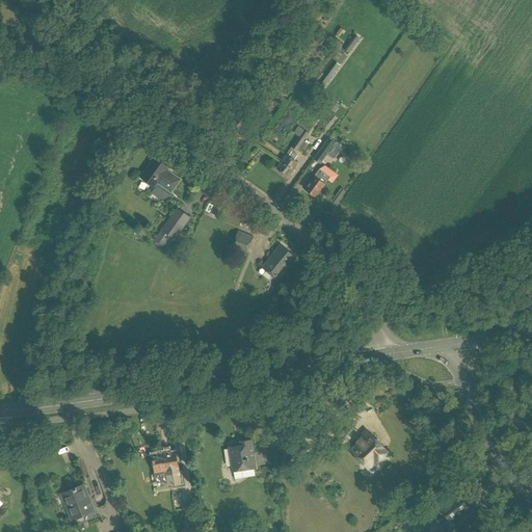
[(345,48),(344,49),(348,53),(350,51),(361,37),(355,33),(345,48)]
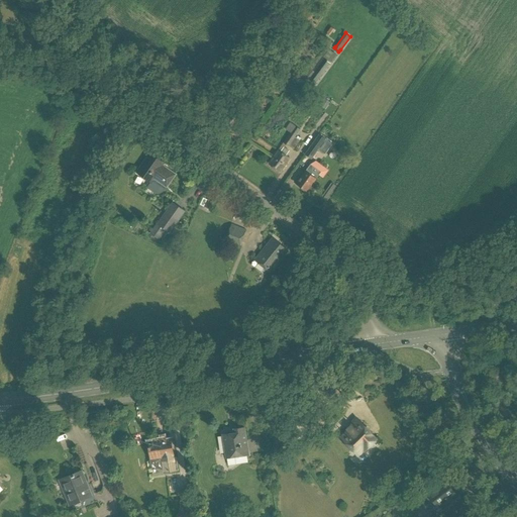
[(325,58),(331,63),(336,57),(329,52),(325,58)]
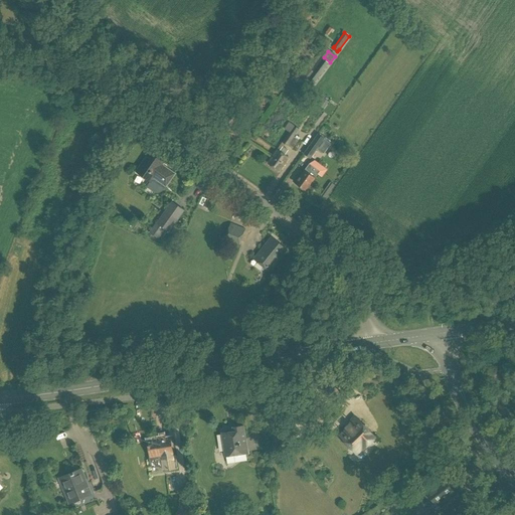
[(309,83),(313,87),(329,64),(325,61),(309,83)]
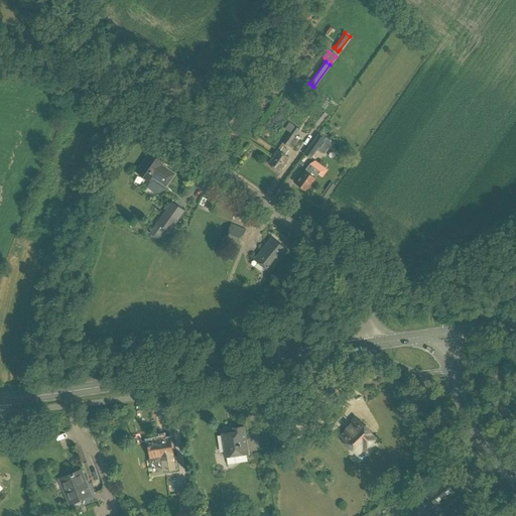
[(319,106),(325,110),(329,103),(324,100),(319,106)]
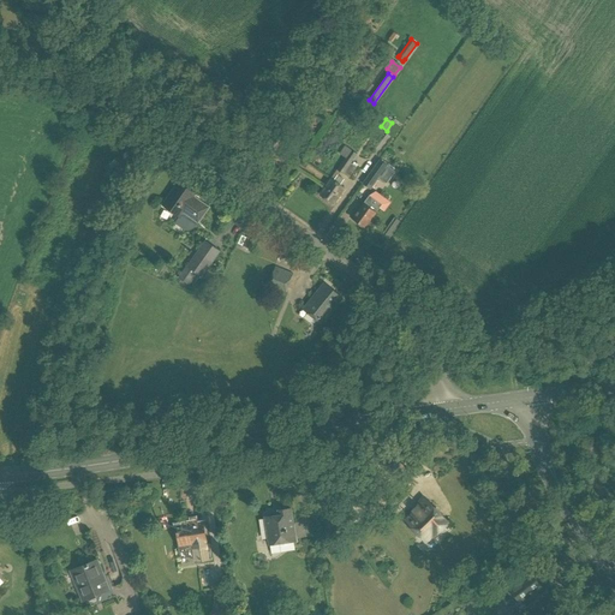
[(336,169),(344,174),(357,154),(345,145),(339,154),(345,159),(336,169)]
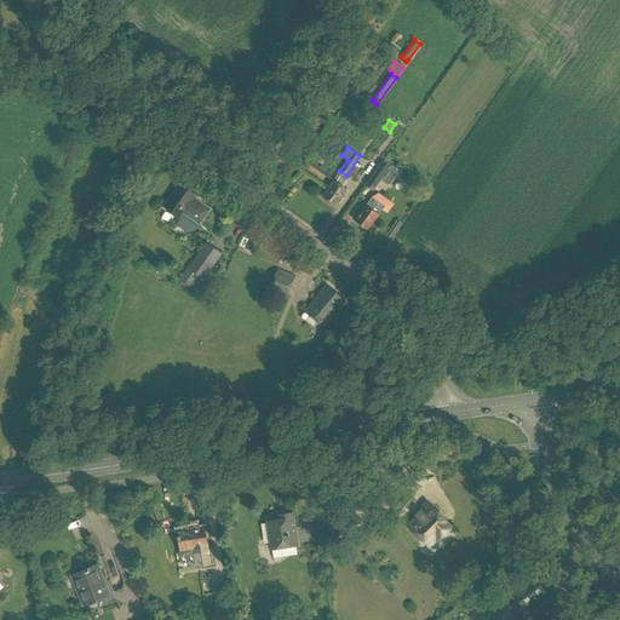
[(383,161),(366,185),(373,190),(382,179),(390,185),(400,172),(391,166),(383,161)]
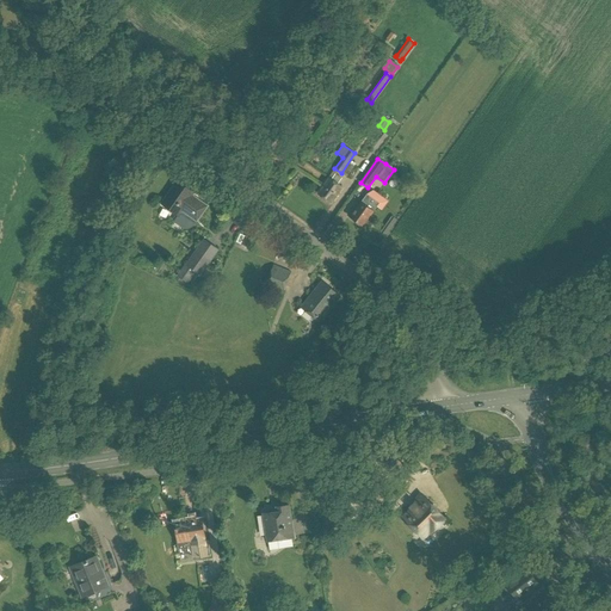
[(334,168),(331,173),(323,167),(309,187),(323,198),(331,190),(337,193),(347,178),(341,173),(334,168)]
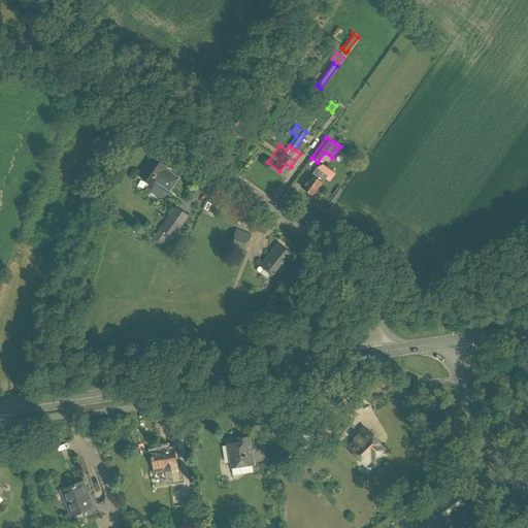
[(166,196),(167,195),(178,178),(166,169),(167,167),(153,157),(139,175),(154,186),(151,191),(159,197),(160,197),(161,198),(162,198),(163,198),(164,198),(165,197),(166,197),(166,196)]
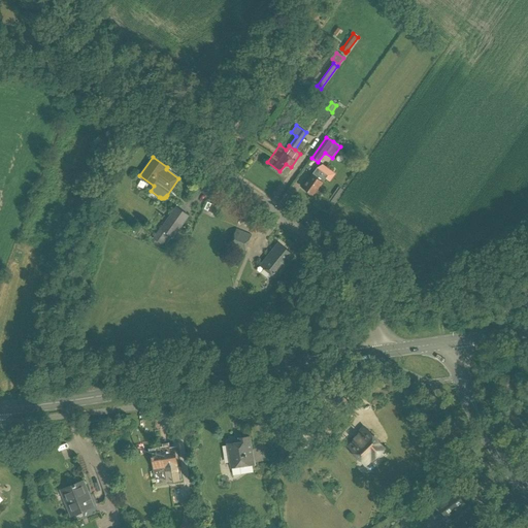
[(317,168),(302,188),(314,195),(328,175),(317,168)]
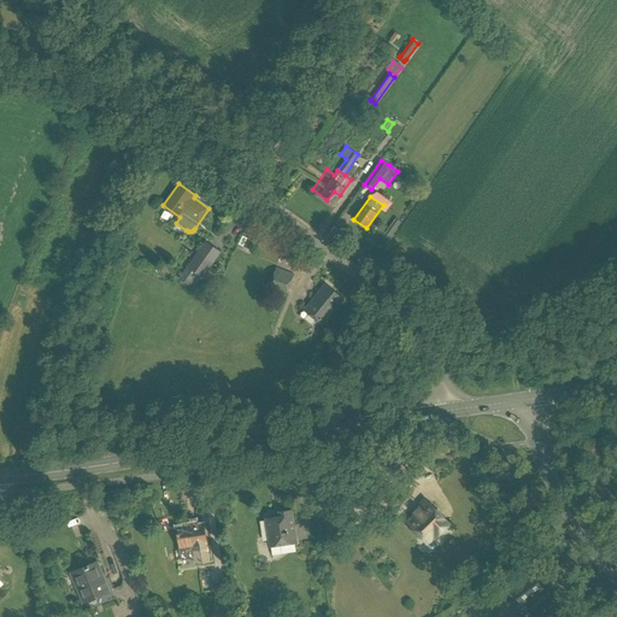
[(244,247),(248,239),(241,234),(236,244),(244,247)]
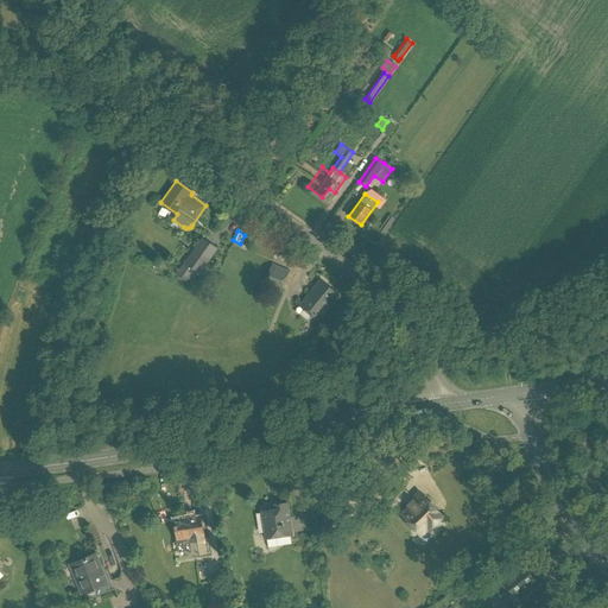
[(195,268),(200,272),(208,260),(195,252),(178,276),(187,282),(195,268)]
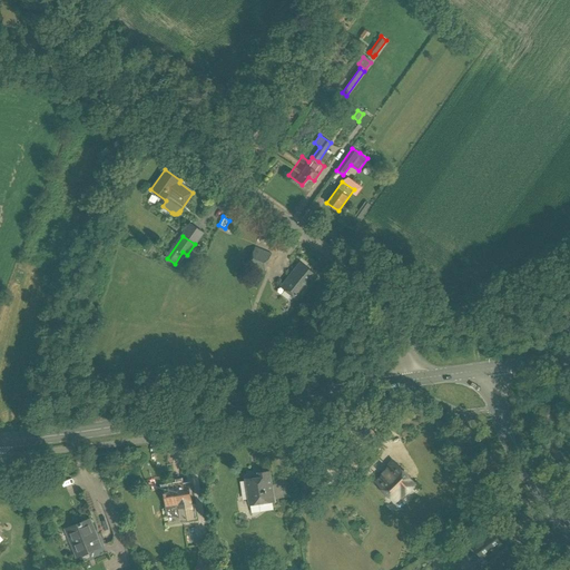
[(247,267),(247,268),(263,274),(272,254),(256,247),(247,267)]
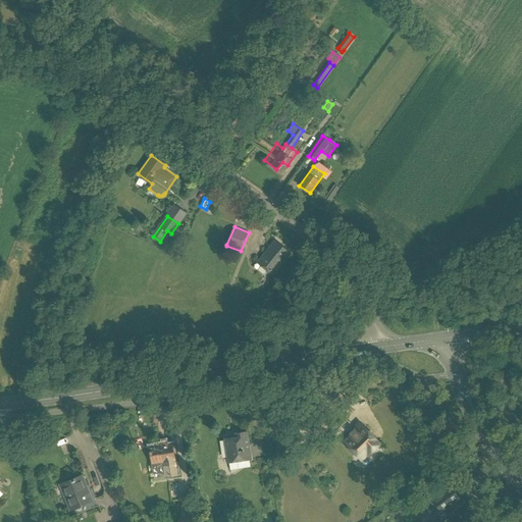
[(272,275),(291,253),(275,240),(257,262),(272,275)]
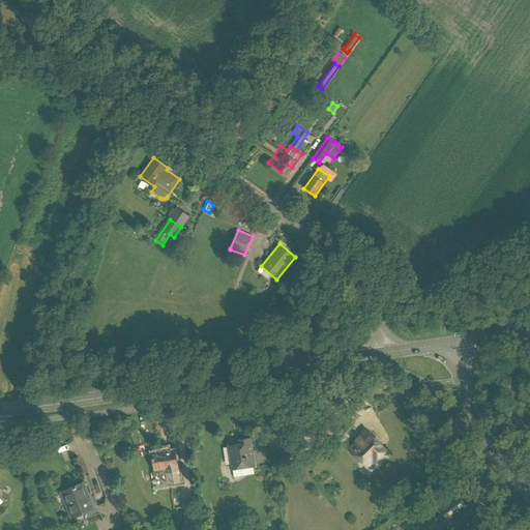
[(365,429),(361,432),(363,433),(356,440),(357,441),(350,448),(355,453),(355,454),(355,458),(359,462),(362,462),(363,462),(364,463),(372,455),(376,459),(386,449),(365,429)]
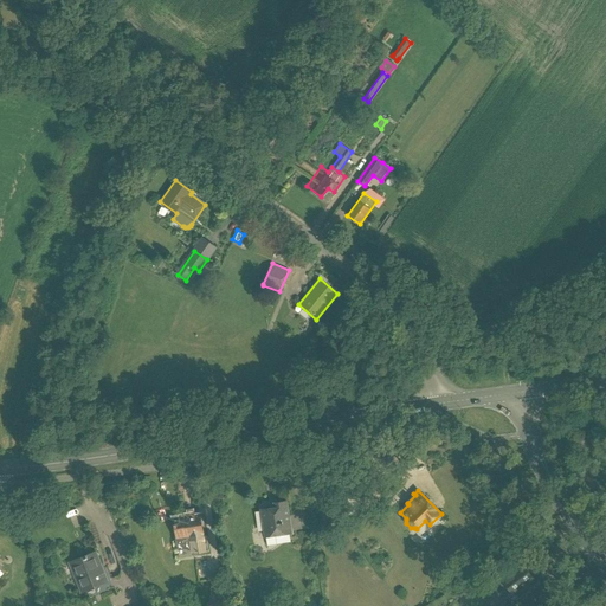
[(262,509),(265,537),(291,533),(285,501),(274,502),(275,507),(262,509)]
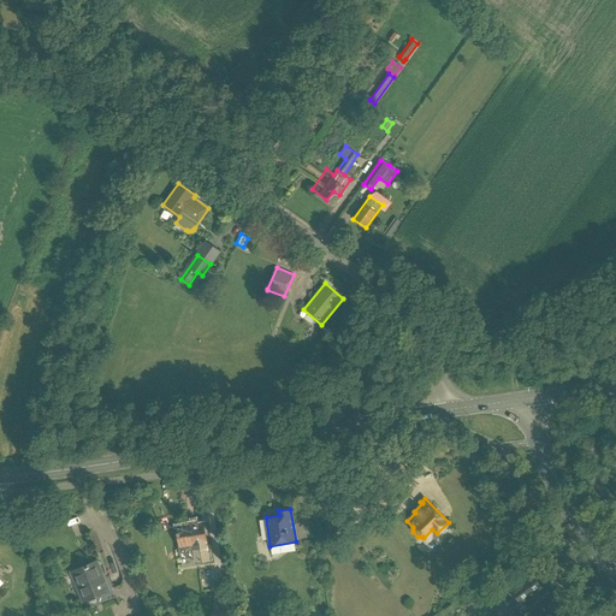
[(177,527),(181,548),(196,544),(199,562),(209,561),(202,522),(177,527)]
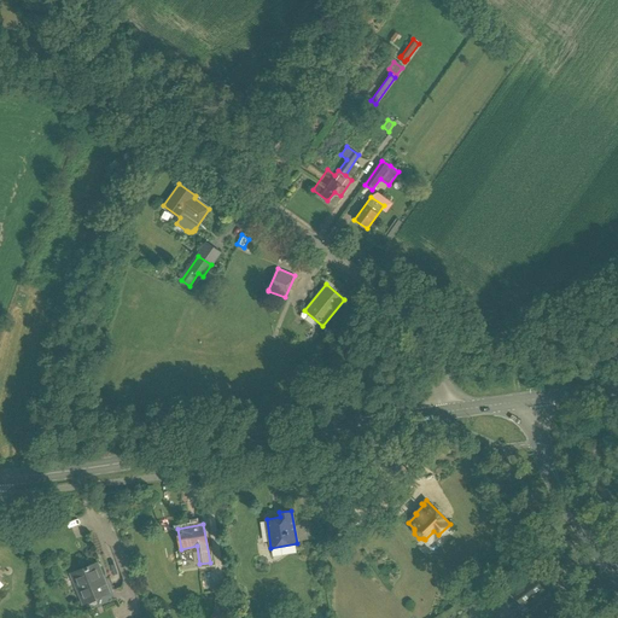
[(71,575),(83,602),(109,593),(97,564),(71,575)]
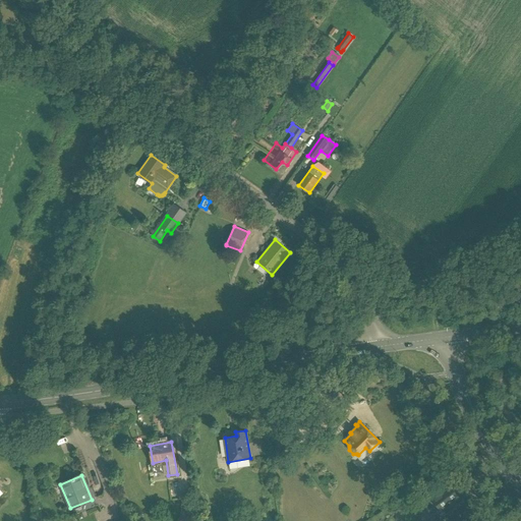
[(409,488),(413,494),(420,488),(416,483),(409,488)]
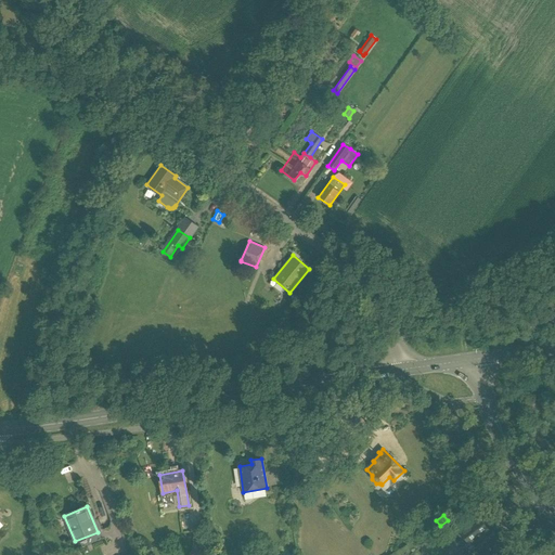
[(459,528),(444,538),(448,543),(451,540),(455,545),(464,540),(463,539),(466,537),(474,547),(482,542),(481,540),(490,534),(477,515),(460,527),(460,528),(459,529),(459,528)]
